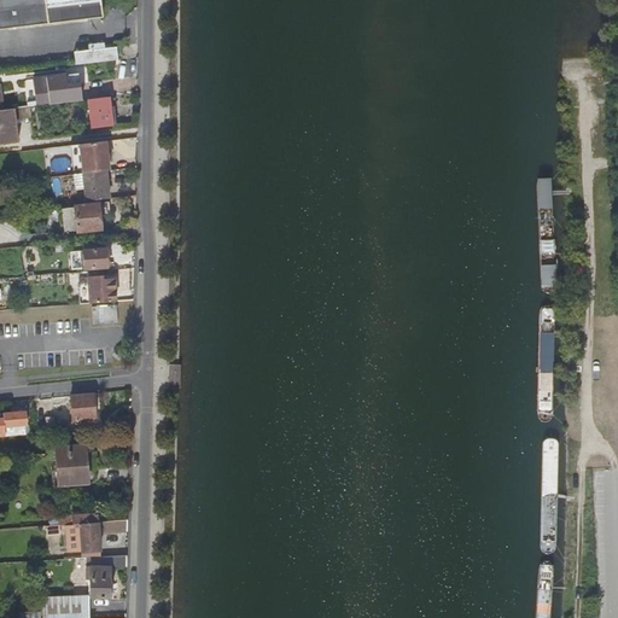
[(0,0),(0,30),(103,17),(99,0),(0,0)]
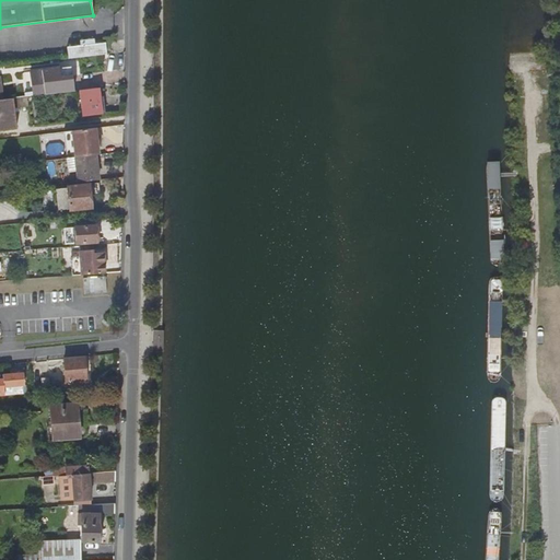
[(67,59),(105,55),(104,43),(93,45),(92,39),(79,42),(80,46),(66,48),(67,59)]
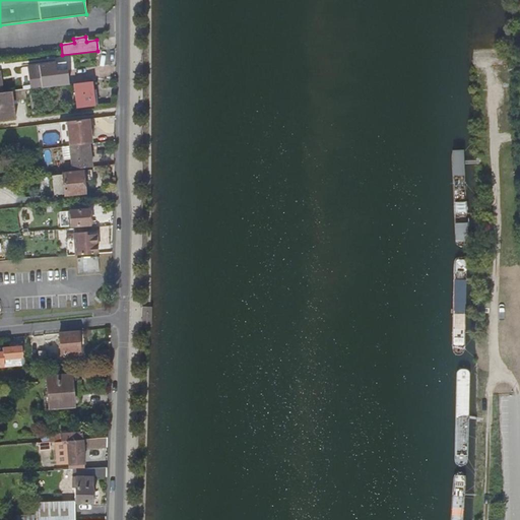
[(29,90),(68,85),(66,72),(56,73),(55,64),(27,67),(29,90)]
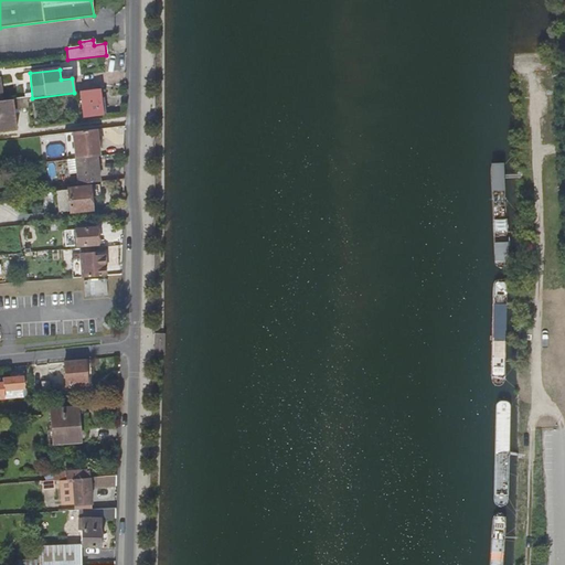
[(100,115),(97,89),(80,92),(83,118),(100,115)]
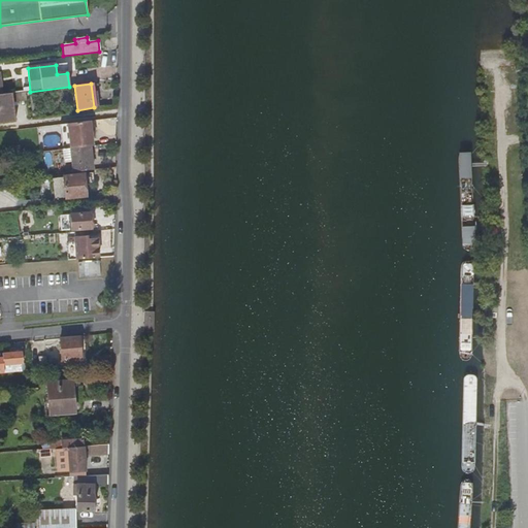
[(0,124),(12,123),(8,95),(0,95),(0,124)]
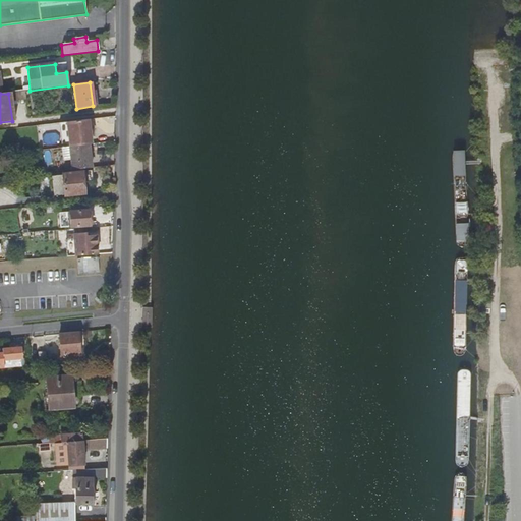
[(88,146),(91,146),(88,120),(66,123),(69,148),(82,147),(88,146)]
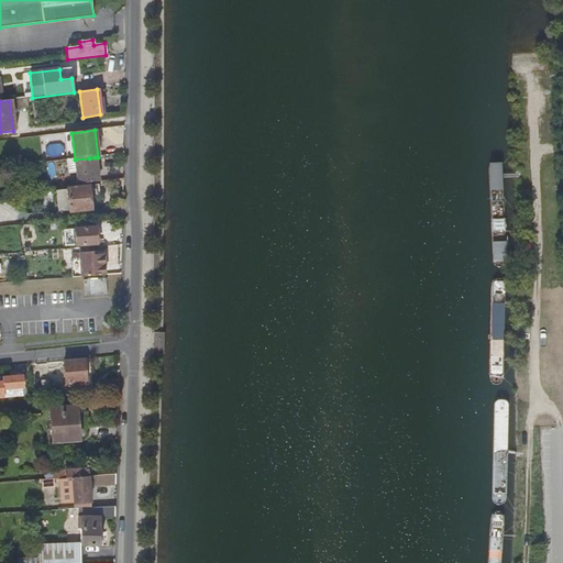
[(64,156),(63,144),(47,144),(47,156),(64,156)]
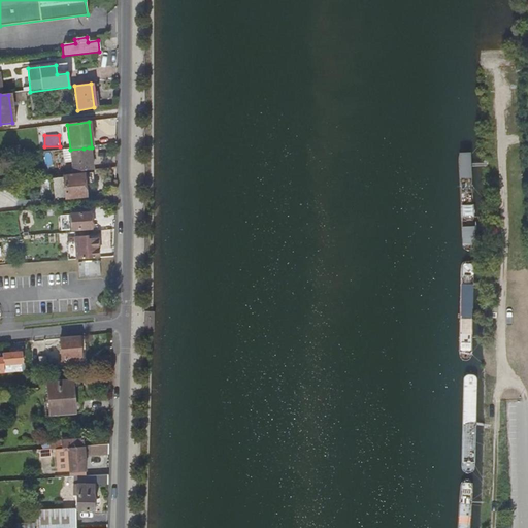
[(10,157),(22,156),(20,147),(9,150),(10,157)]
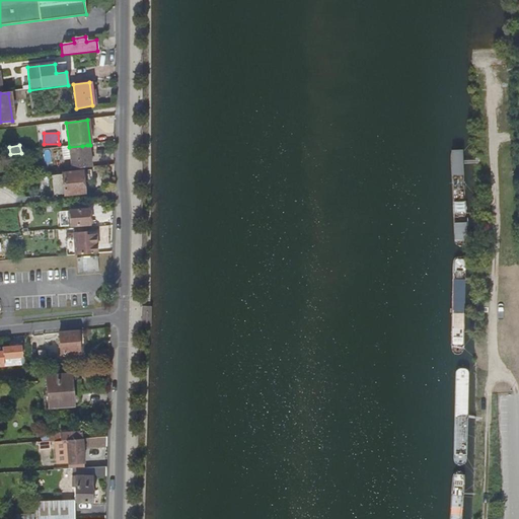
[(87,145),(82,146),(69,147),(61,148),(63,161),(70,160),(71,170),(89,168),(87,145)]
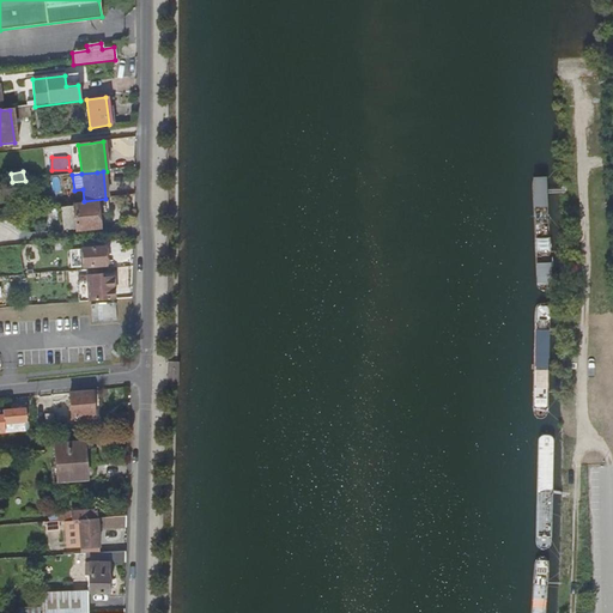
[(97,229),(96,204),(73,206),(73,207),(60,208),(61,230),(76,229),(76,230),(97,229)]
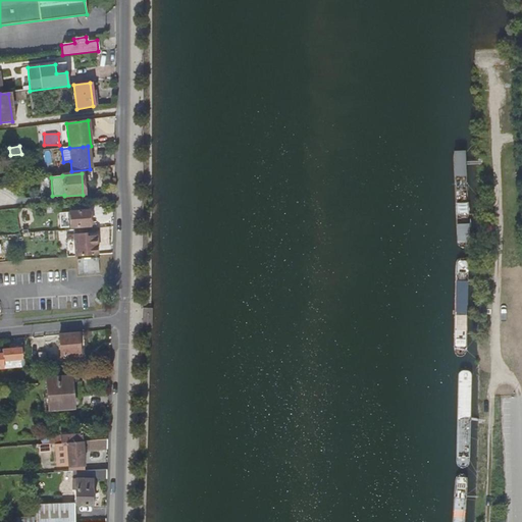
[(89,211),(69,213),(71,228),(90,226),(89,211)]
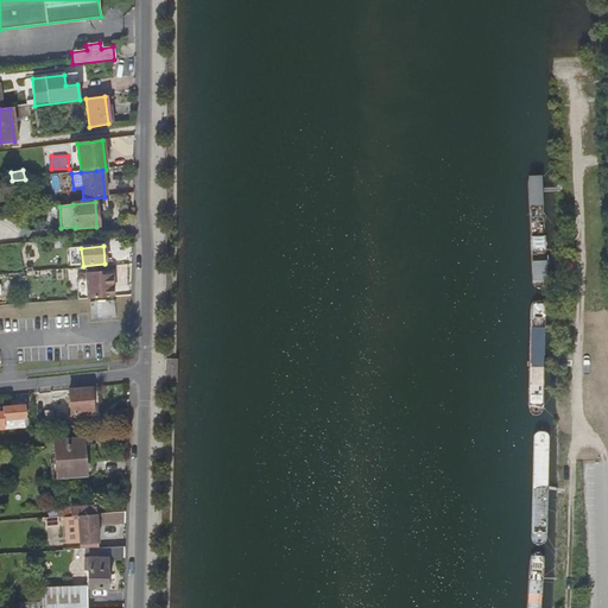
[(70,248),(74,264),(81,263),(78,247),(70,248)]
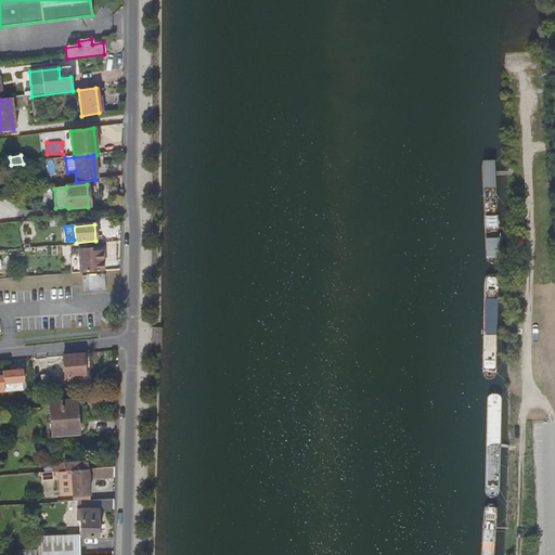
[(81,273),(104,271),(102,248),(79,250),(81,273)]
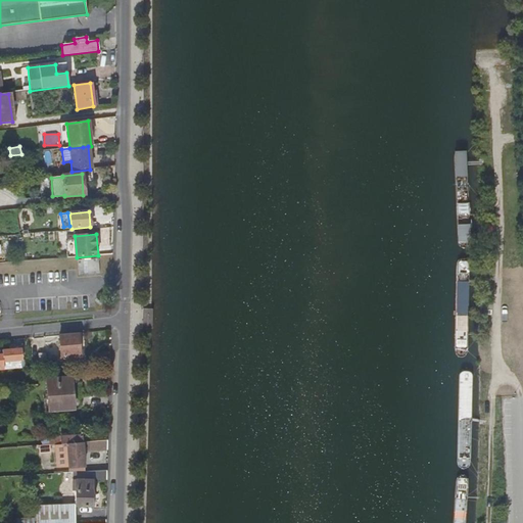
[(100,273),(99,257),(79,258),(80,274),(100,273)]
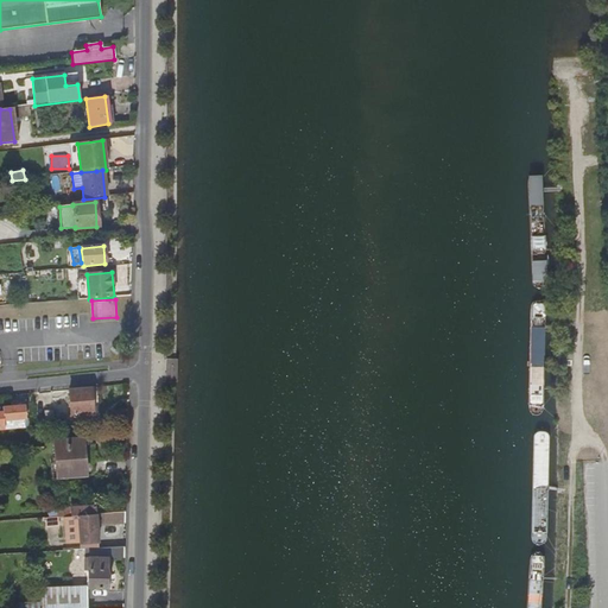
[(102,411),(101,386),(70,390),(73,415),(102,411)]
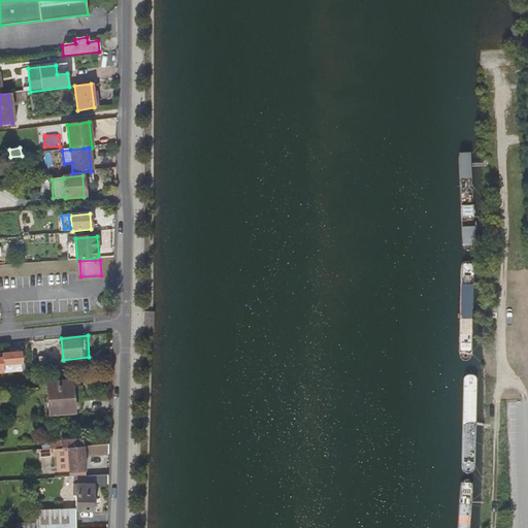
[(4,372),(22,371),(21,363),(23,363),(23,352),(14,353),(13,348),(9,349),(9,353),(2,354),(4,372)]
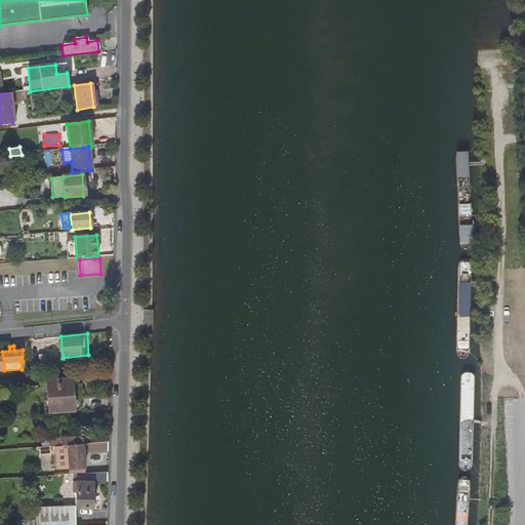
[(72,379),(46,381),(48,412),(74,410),(72,379)]
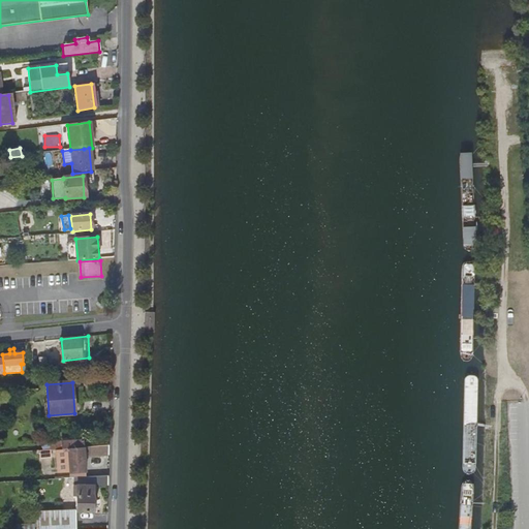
[(52,441),(52,448),(58,448),(85,446),(84,439),(74,439),(74,437),(62,437),(62,440),(52,441)]
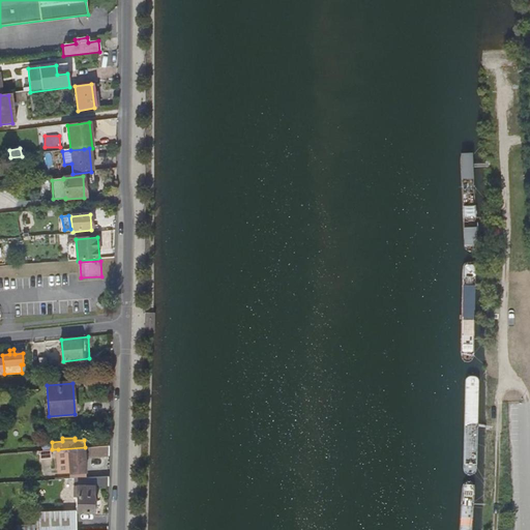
[(109,446),(93,447),(93,457),(109,455),(109,446)]
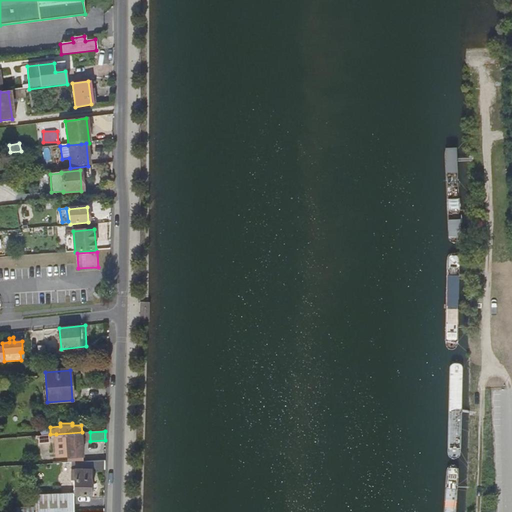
[(83,456),(82,432),(56,434),(57,456),(69,455),(69,456),(83,456)]
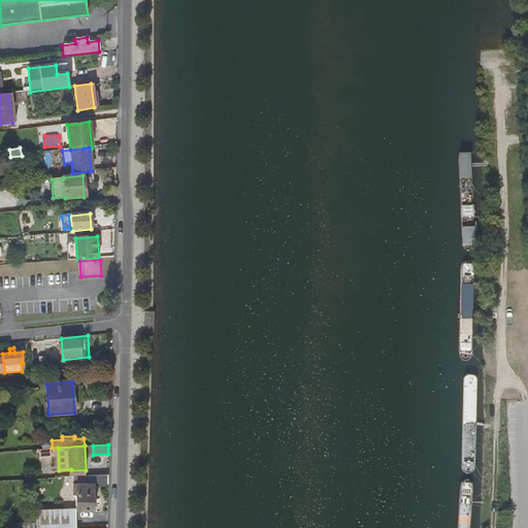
[(54,457),(54,449),(41,449),(41,458),(54,457)]
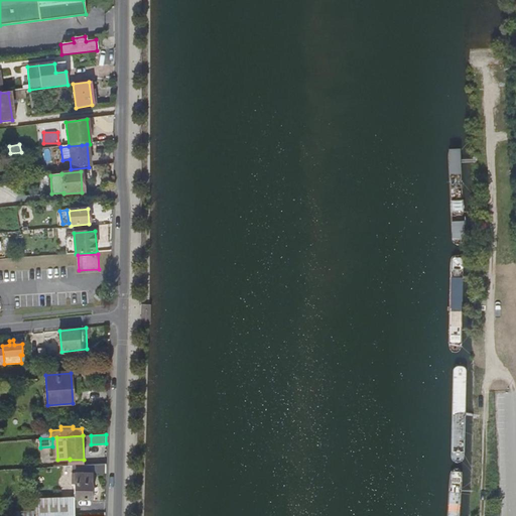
[(72,466),(72,472),(75,473),(75,483),(74,499),(91,499),(92,474),(105,473),(106,465),(72,466)]
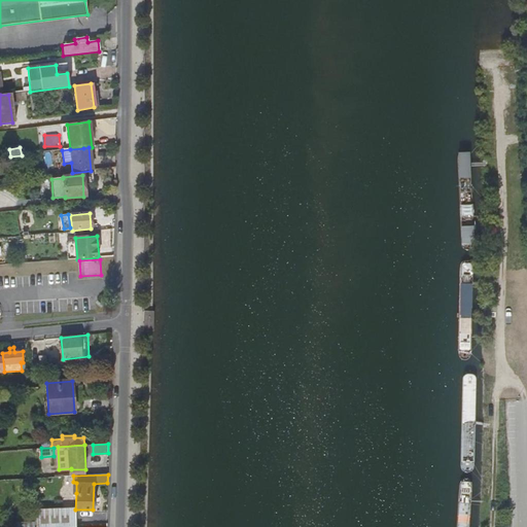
[(74,526),(75,510),(35,508),(35,526),(74,526)]
